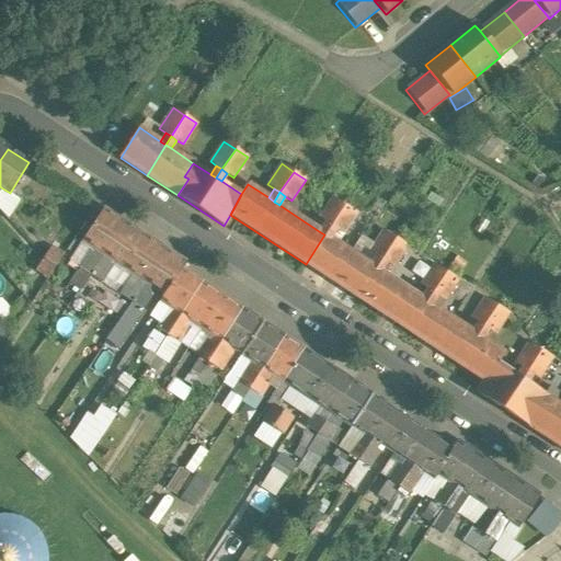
[(344,205),(332,197),(319,218),(325,222),(331,226),(344,205)]
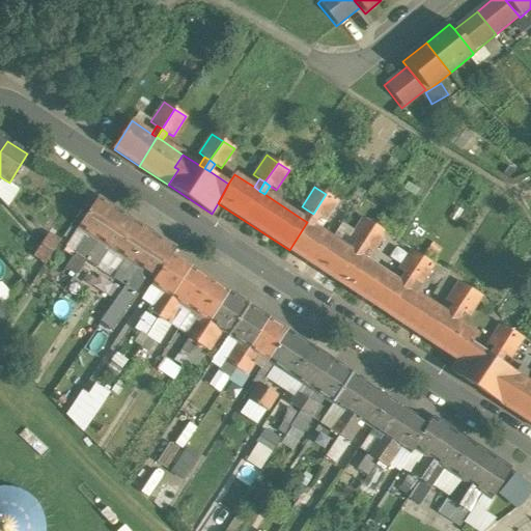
[(71,194),(54,223),(68,231),(84,202),(71,194)]
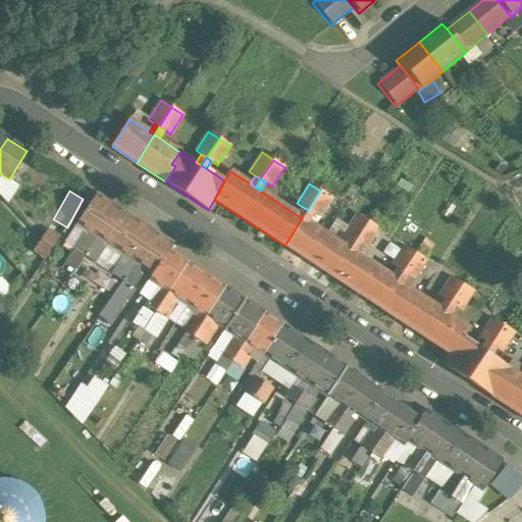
[(320,191),(308,210),(313,213),(319,217),(331,198),(320,191)]
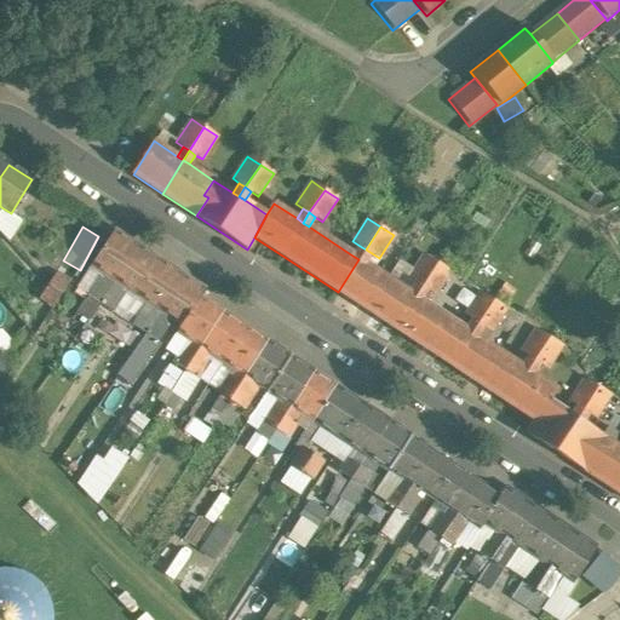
[(137,248),(113,233),(92,265),(115,281),(137,248)]
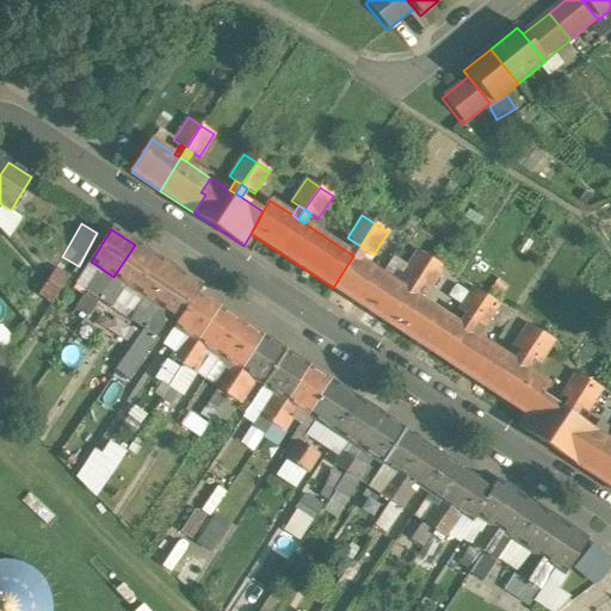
[(360,246),(355,242),(347,252),(353,255),(360,246)]
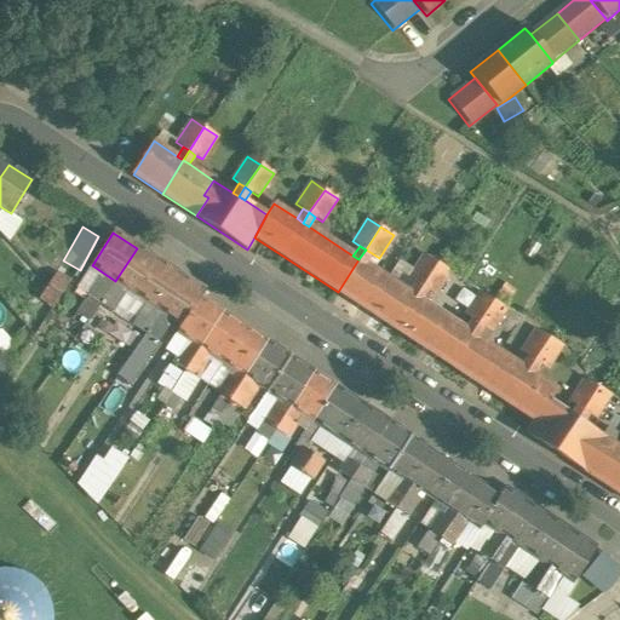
[(137,248),(115,281),(138,296),(159,263),(137,248)]
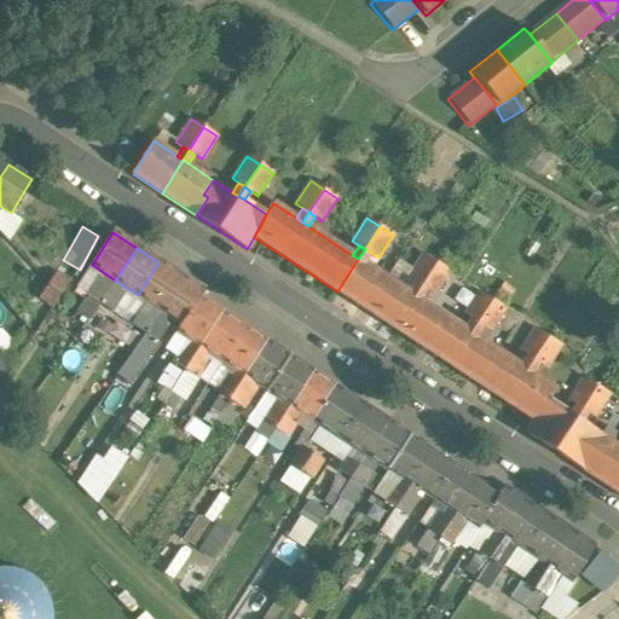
[(371,253),(365,249),(358,259),(365,262),(371,253)]
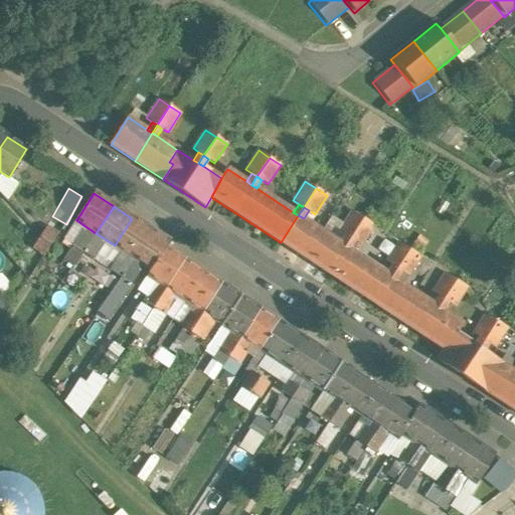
[(351,211),(339,230),(345,234),(350,238),(362,219),(351,211)]
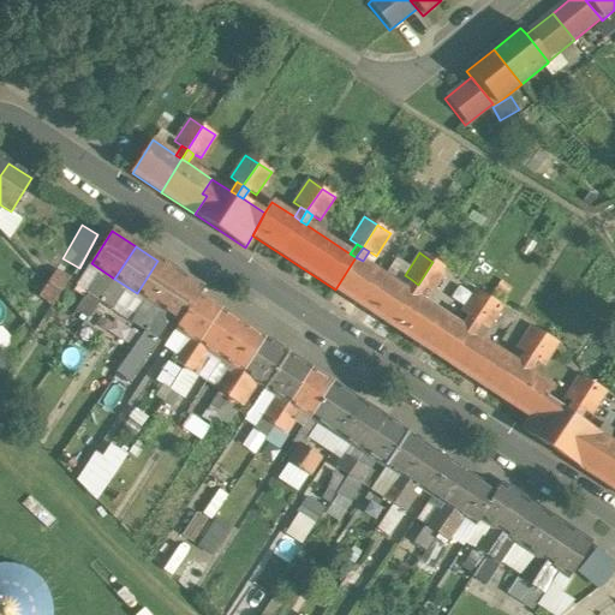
[(363,261),(356,257),(335,290),(364,309),(386,276),(363,261)]
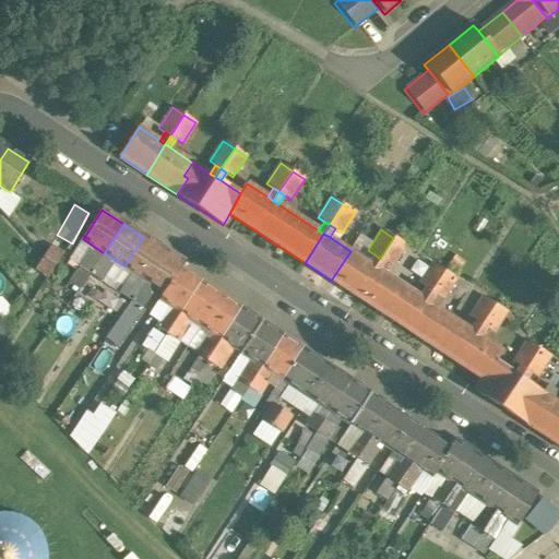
[(143,237),(125,266),(144,280),(163,250),(143,237)]
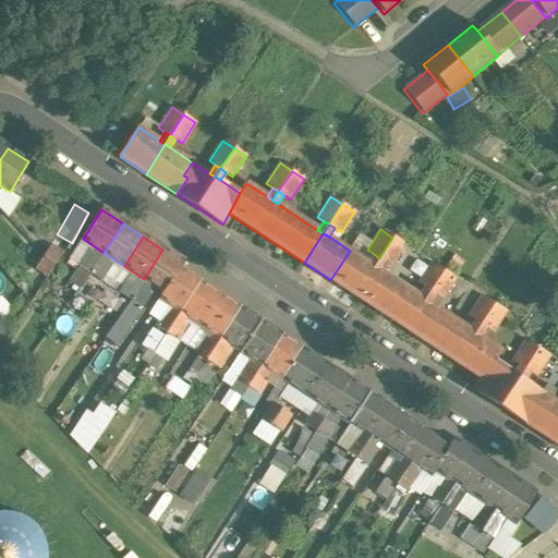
[(392,238),(379,258),(385,262),(391,266),(404,245),(392,238)]
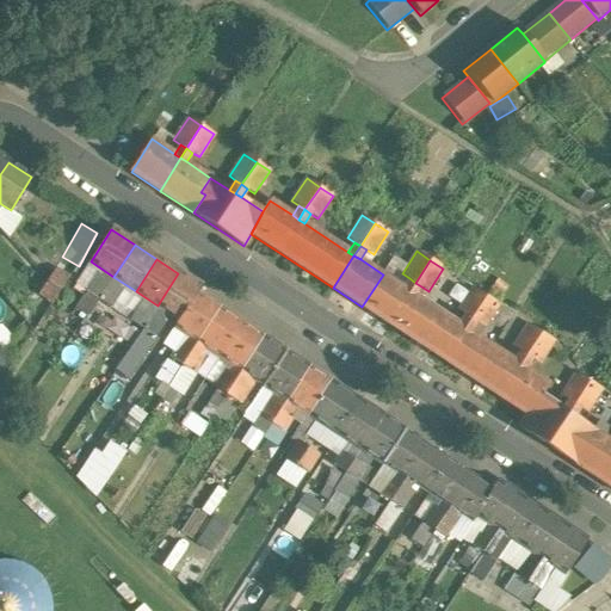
[(68,278),(55,269),(47,282),(60,290),(68,278)]
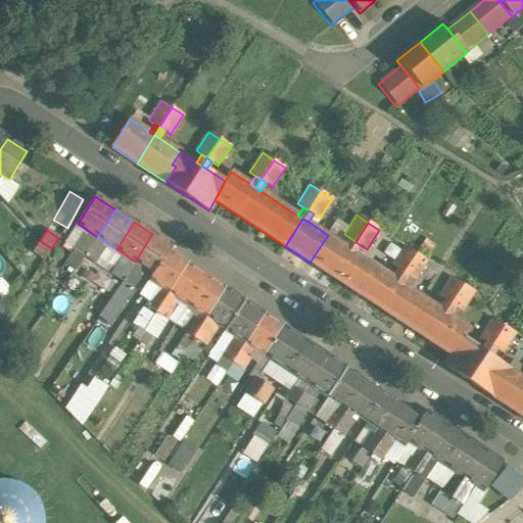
[(152,234),(135,262),(153,274),(168,252),(172,246),(152,234)]
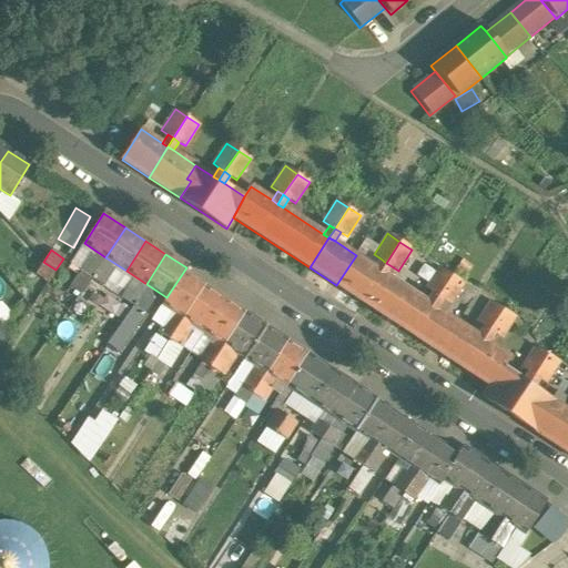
[(356,255),(336,285),(361,302),(381,272),(375,267),(356,255)]
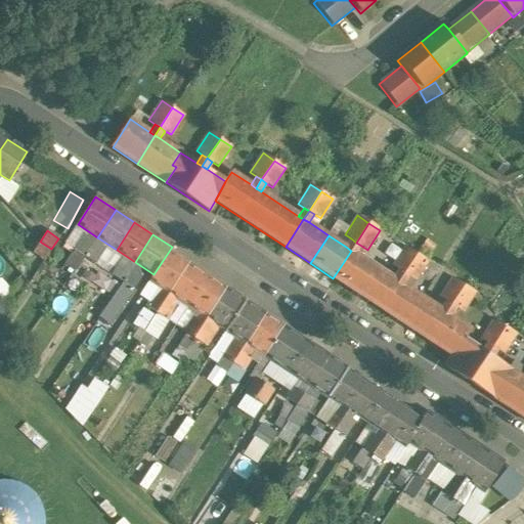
[(86,243),(81,238),(74,250),(85,257),(92,246),(86,243)]
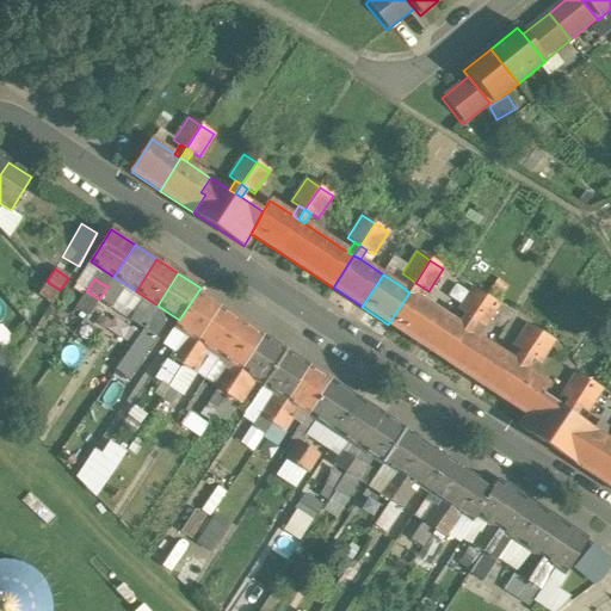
[(409,278),(403,288),(409,292),(415,283),(409,278)]
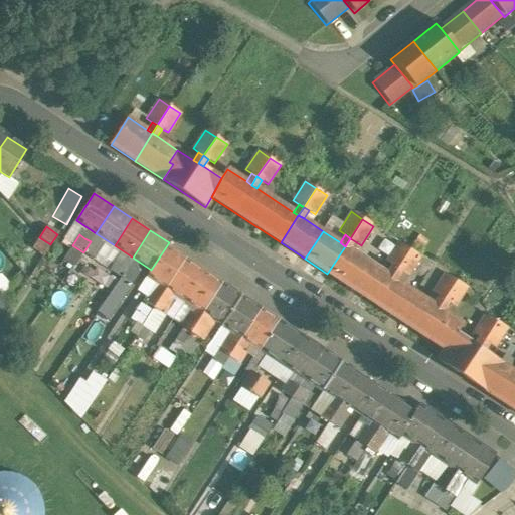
[(50,244),(39,237),(32,248),(43,255),(50,244)]
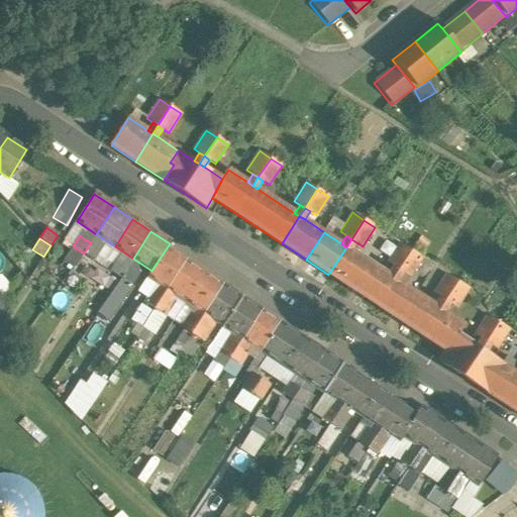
[(356,242),(351,239),(346,247),(351,250),(356,242)]
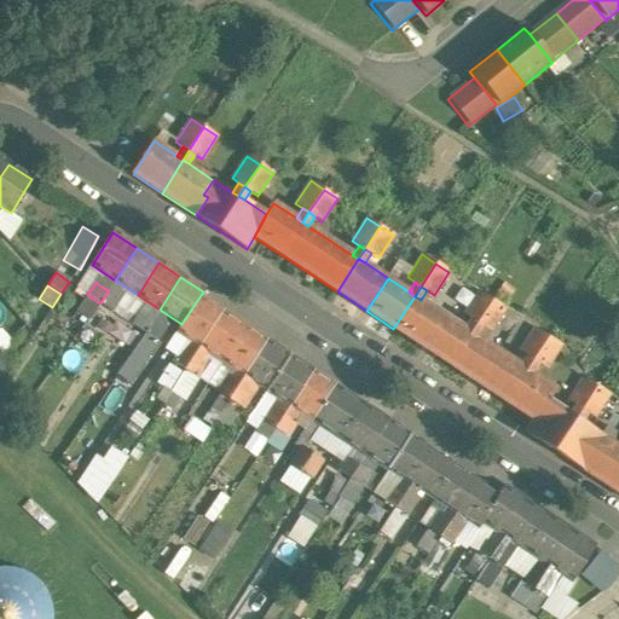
[(115,295),(109,290),(100,304),(113,312),(121,299),(115,295)]
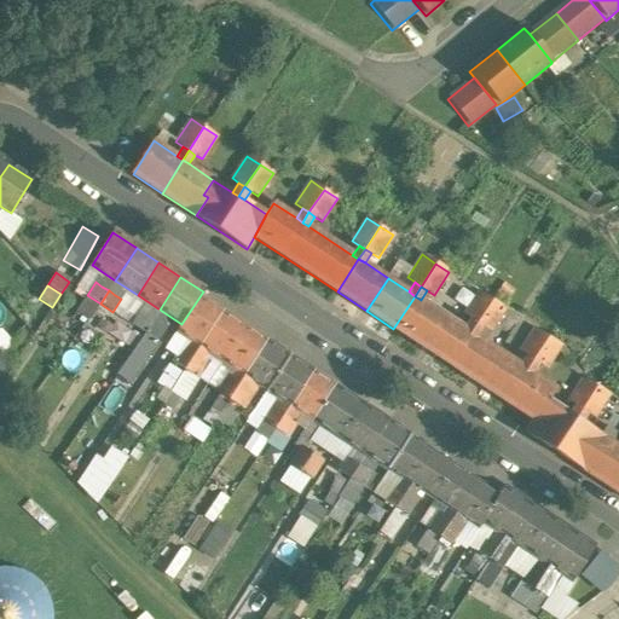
[(479,291),(464,314),(472,319),(478,323),(492,300),(479,291)]
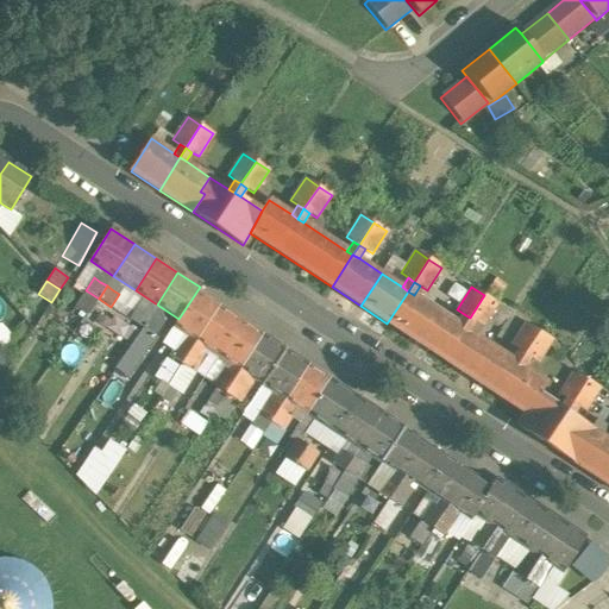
[(414,295),(408,292),(387,324),(441,359),(463,327),(457,324),(414,295)]
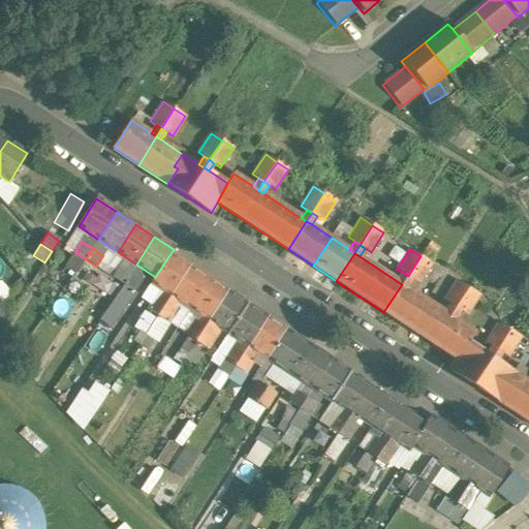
[(155,277),(151,283),(170,297),(189,268),(169,255),(155,277)]
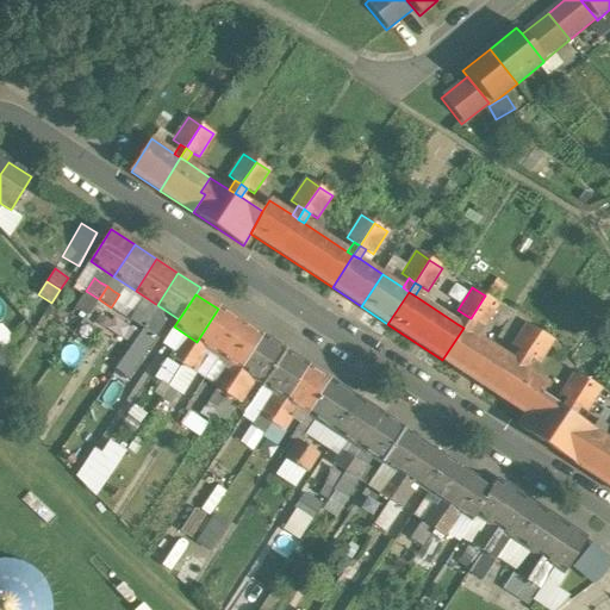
[(485,296),(471,318),(475,322),(484,327),(498,305),(485,296)]
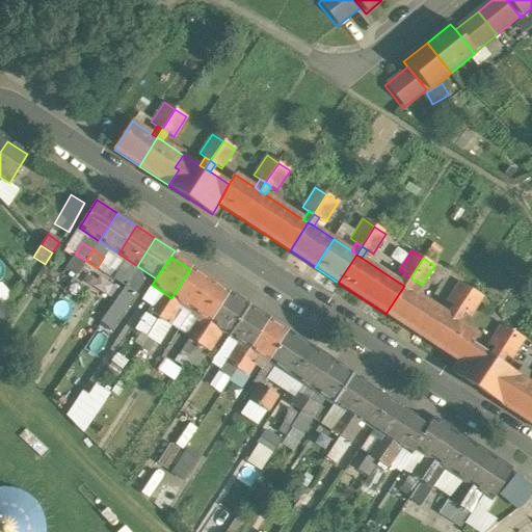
[(126,271),(121,268),(113,280),(124,286),(131,274),(126,271)]
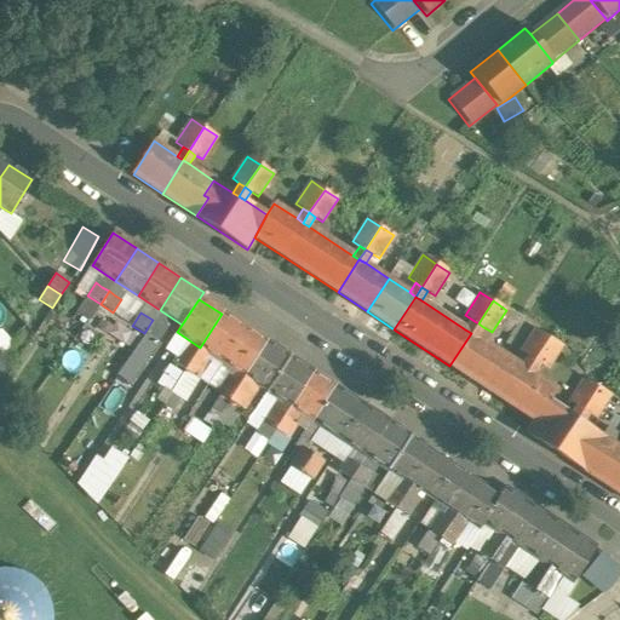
[(222,314),(200,348),(223,362),(245,328),(222,314)]
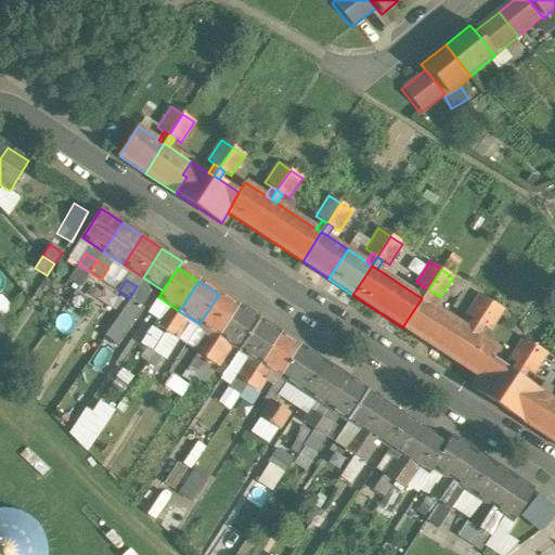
[(137,286),(129,298),(140,306),(147,294),(142,291),(137,286)]
